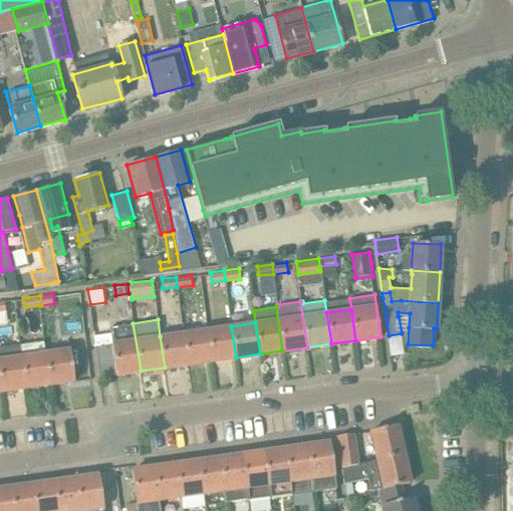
[(116,374),(141,370),(133,323),(110,326),(113,342),(95,345),(99,374),(116,372),(116,374)]
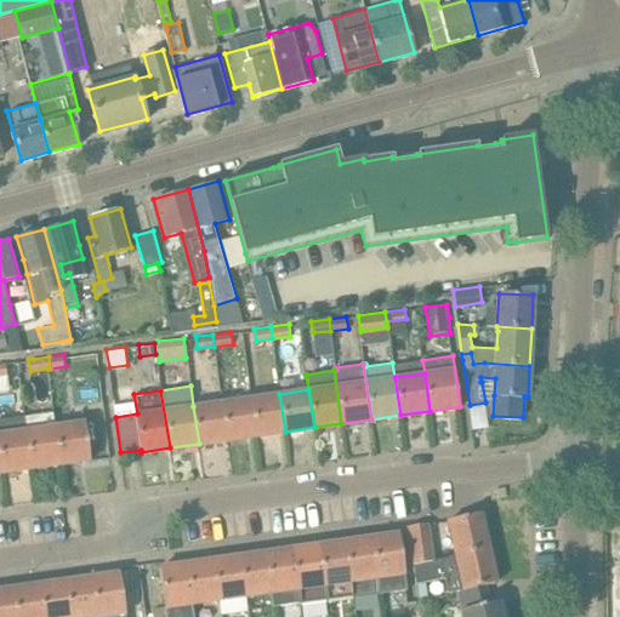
[(256,435),(285,432),(279,394),(251,398),(256,435)]
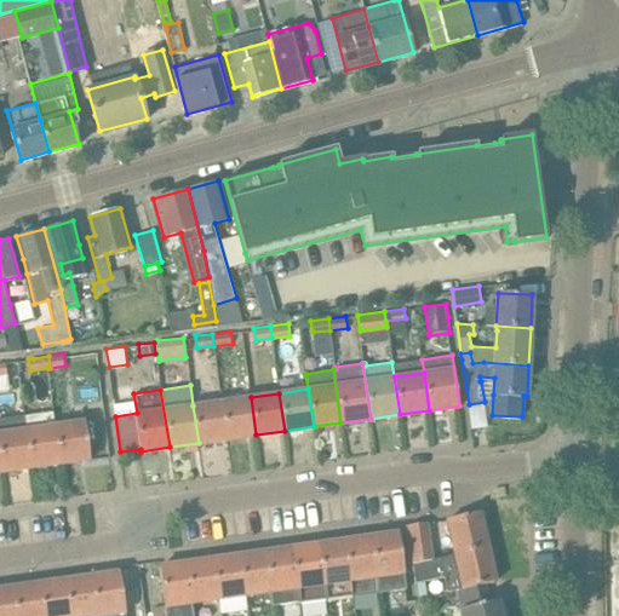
[(251,397),(222,401),(228,438),(256,435),(251,397)]
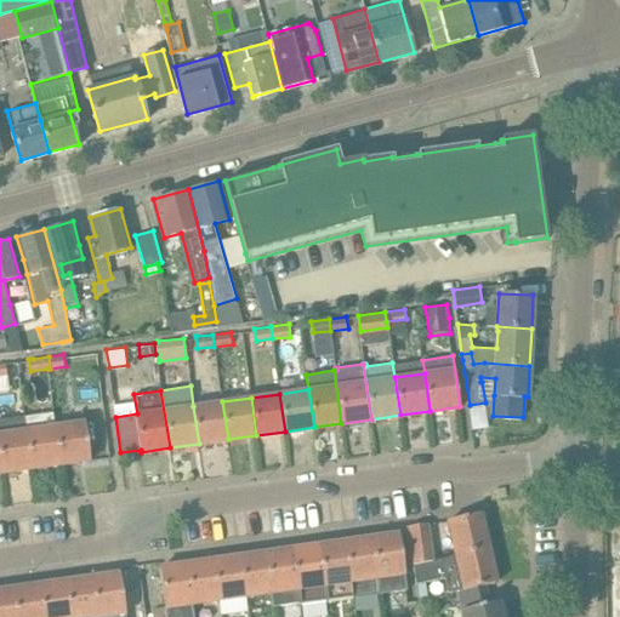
[(193,406),(199,444),(228,439),(222,401),(193,406)]
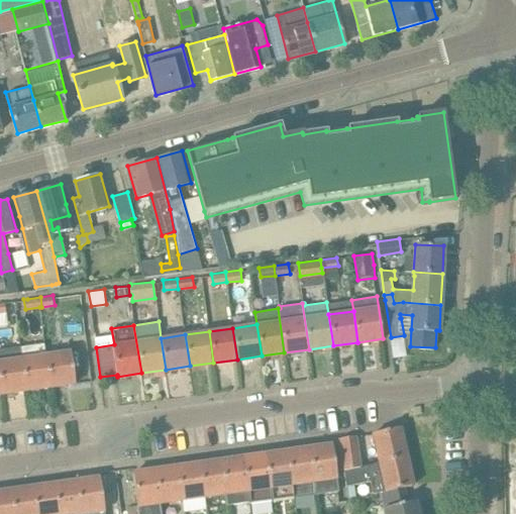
[(46,342),(53,386),(75,382),(75,381),(92,378),(87,348),(76,350),(74,338),(46,342)]
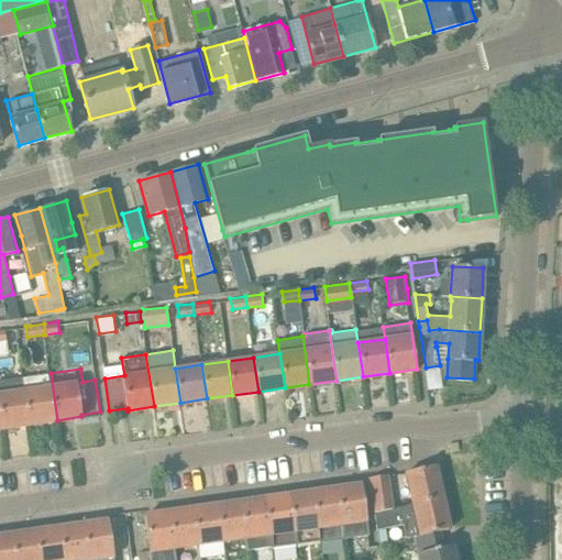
[(31,424),(57,420),(51,373),(24,376),(26,390),(31,424)]
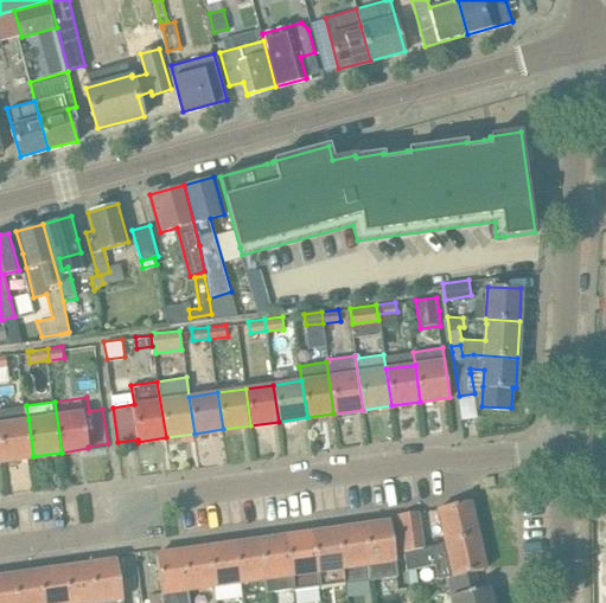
[(0,409),(0,427),(5,460),(33,456),(29,419),(26,405),(0,409)]
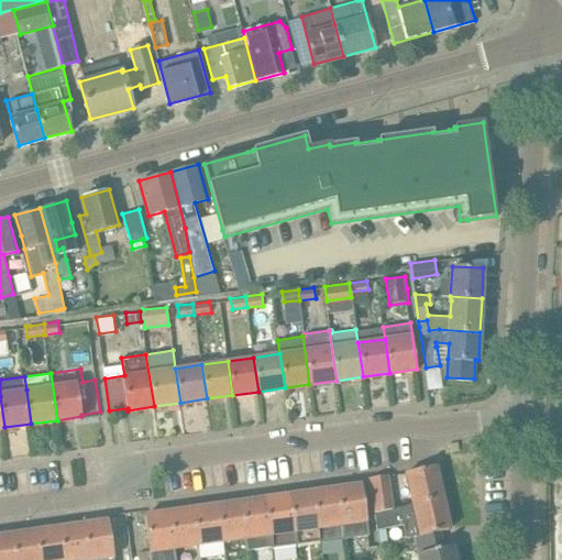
[(414,503),(442,496),(436,465),(406,471),(414,503)]
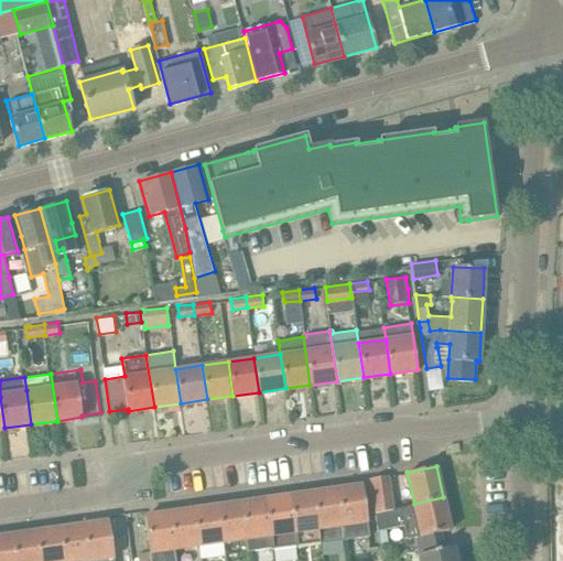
[(376,511),(387,510),(393,509),(389,475),(370,477),(376,511)]
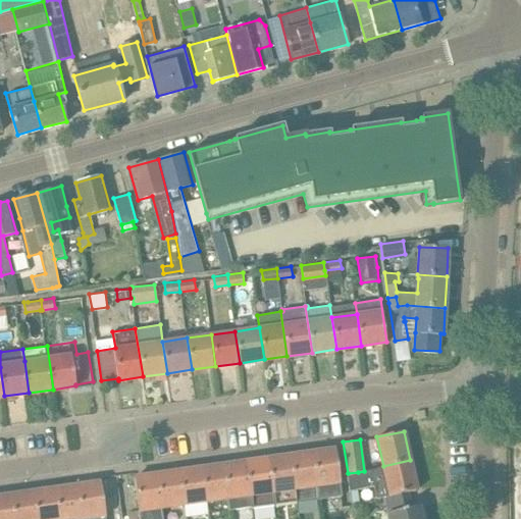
[(335,448),(312,452),(317,484),(318,497),(343,494),(335,448)]
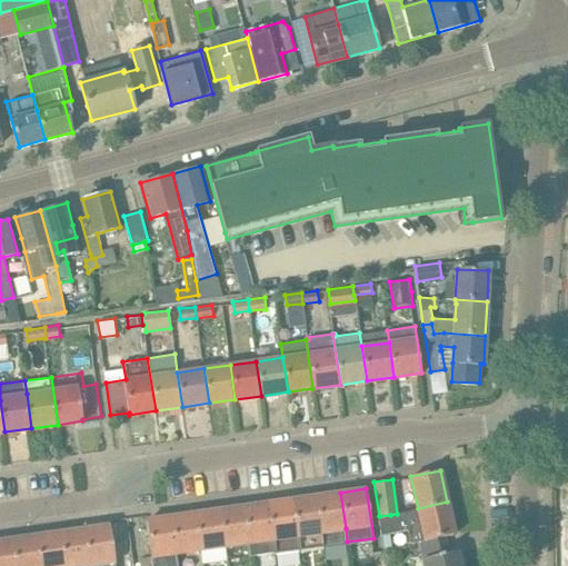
[(317,496),(324,545),(347,542),(346,528),(340,493),(317,496)]
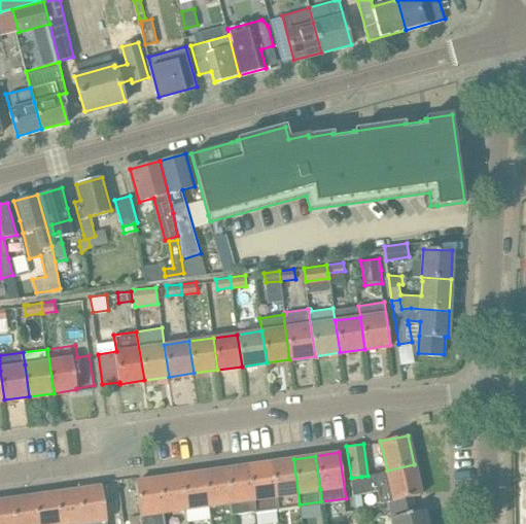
[(300,504),(293,459),(271,462),(277,508),(300,504)]
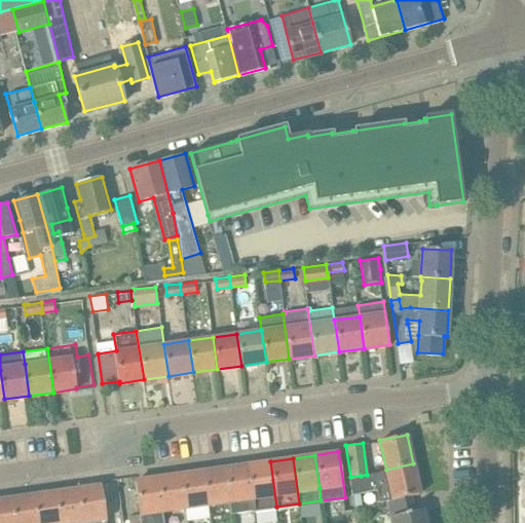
[(248,464),(254,510),(276,507),(270,461),(248,464)]
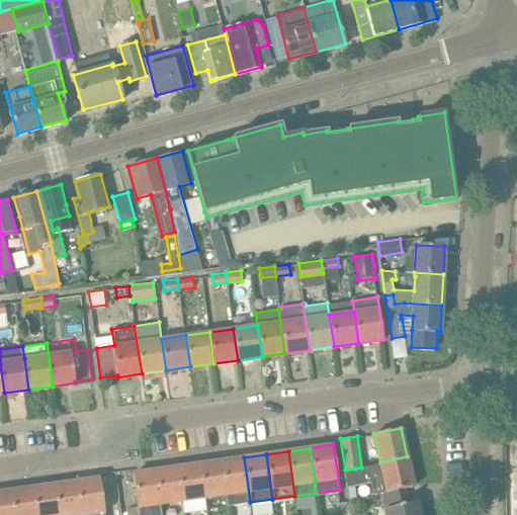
[(361,467),(355,468),(345,469),(347,485),(349,499),(357,498),(355,483),(355,481),(370,477),(374,494),(379,493),(406,487),(414,486),(407,456),(380,462),(361,467)]
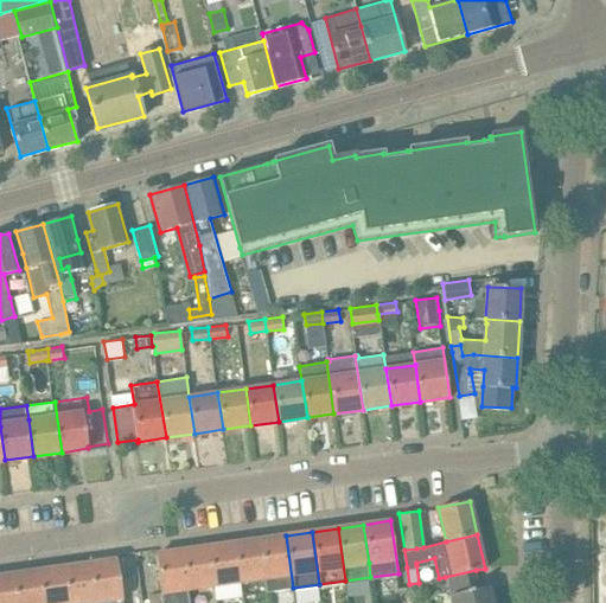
[(293,588),(286,536),(260,539),(265,577),(266,577),(267,591),(293,588)]
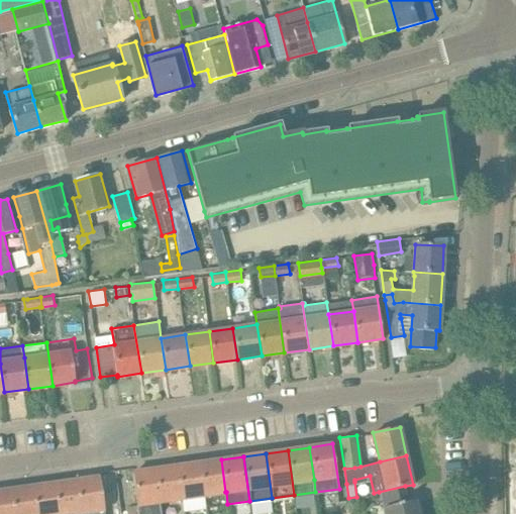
[(225,492),(221,459),(199,463),(204,495),(225,492)]
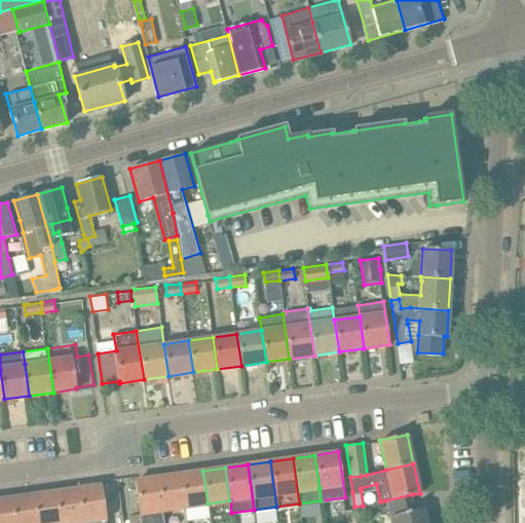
[(209,515),(208,503),(202,471),(181,474),(185,507),(187,518),(209,515)]
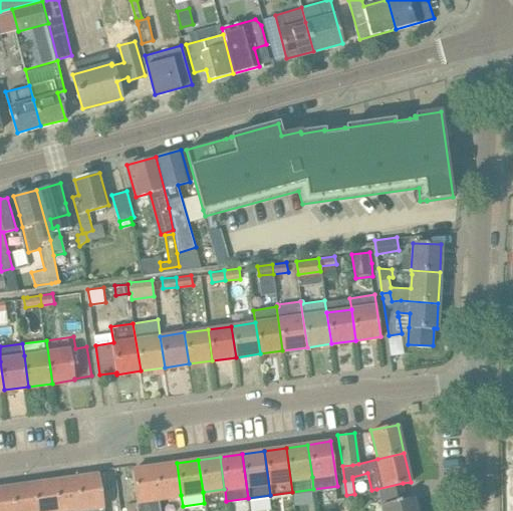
[(155,466),(160,498),(181,495),(177,463),(155,466)]
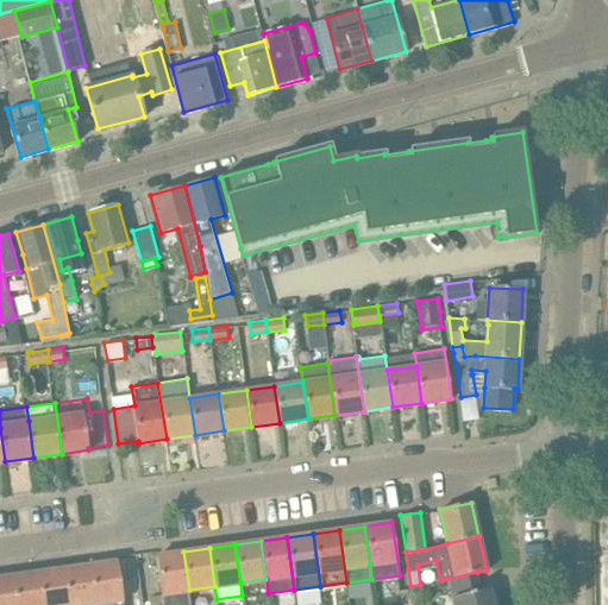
[(150,604),(190,604),(189,590),(183,552),(157,555),(163,594),(149,596),(150,604)]
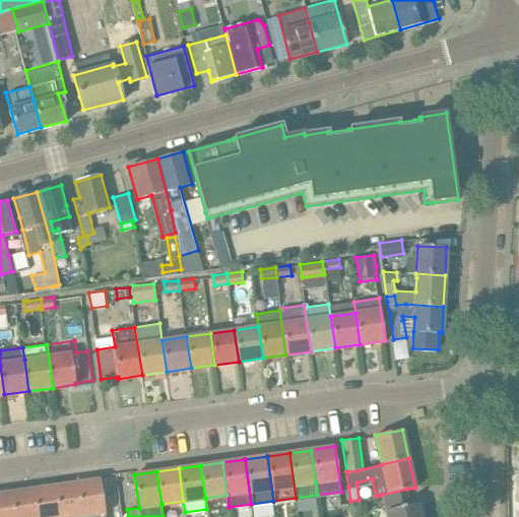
[(78,482),(82,516),(106,513),(101,479),(78,482)]
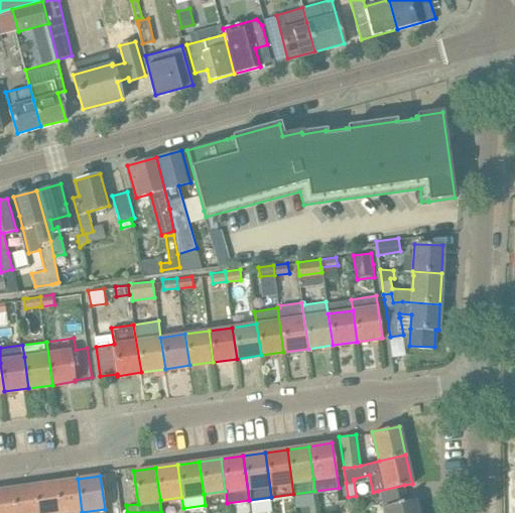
[(82,512),(78,479),(55,482),(59,512),(82,512)]
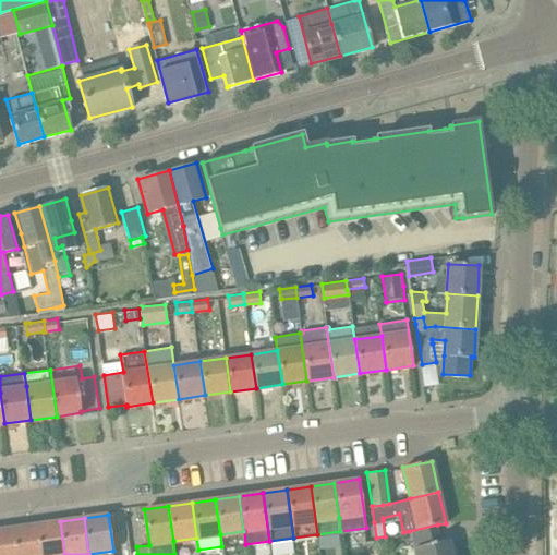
[(39,554),(64,554),(60,521),(36,525),(39,554)]
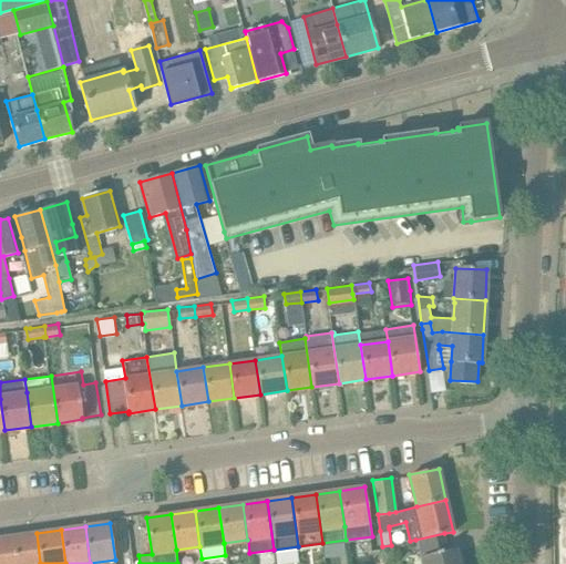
[(40,563),(37,533),(12,536),(16,563),(40,563)]
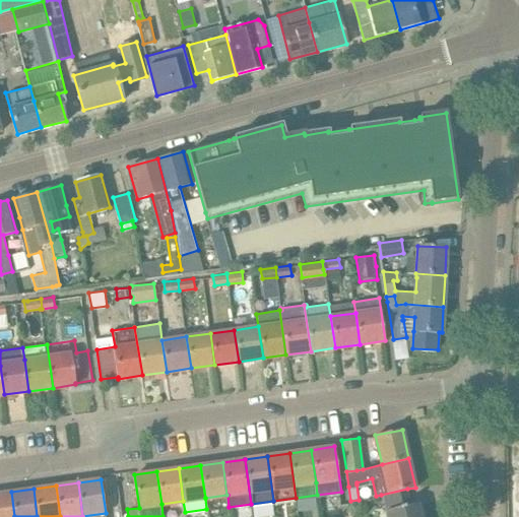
[(381,495),(386,516),(422,516),(418,503),(410,505),(407,489),(381,495)]
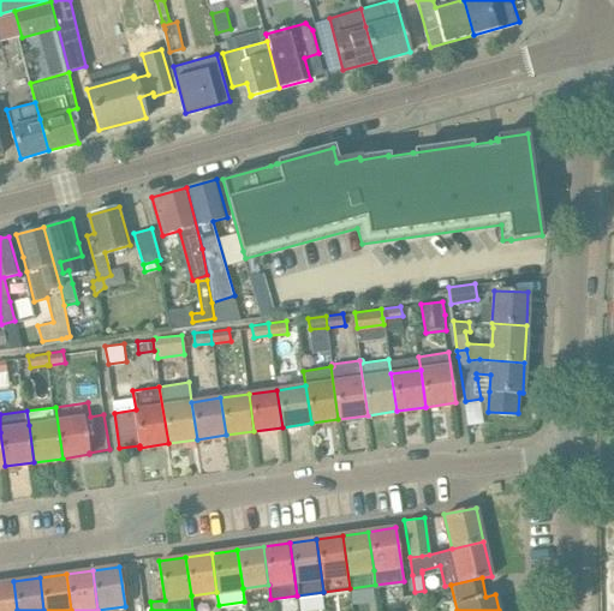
[(17,610),(13,581),(0,582),(0,610),(17,610)]
